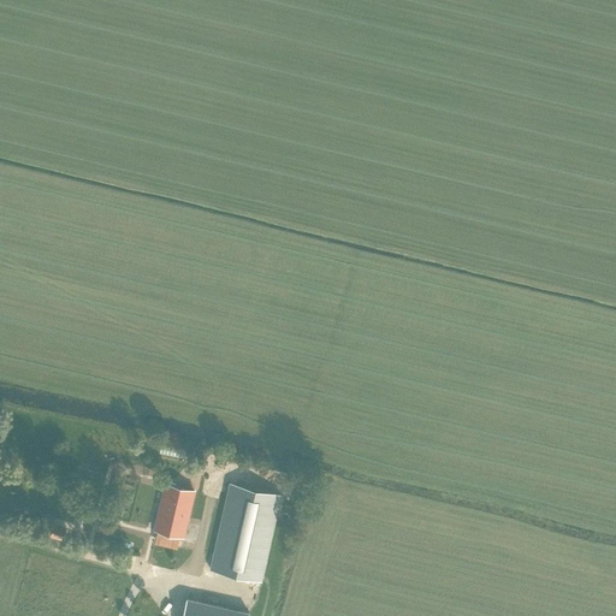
[(261,581),(280,496),(229,484),(209,570),(261,581)]
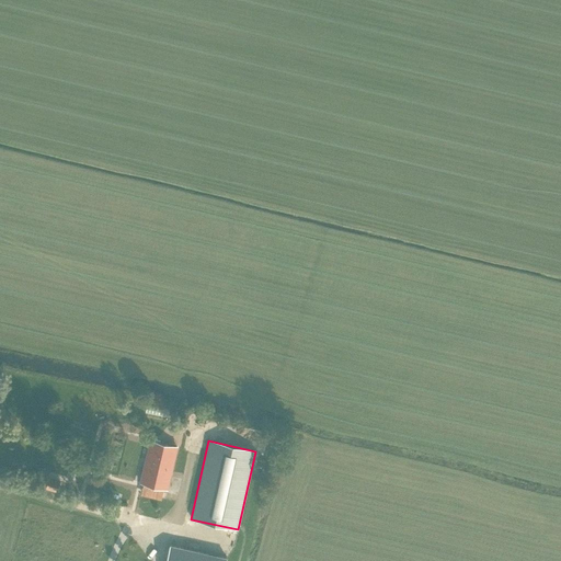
[(165,490),(175,447),(150,442),(140,484),(165,490)]
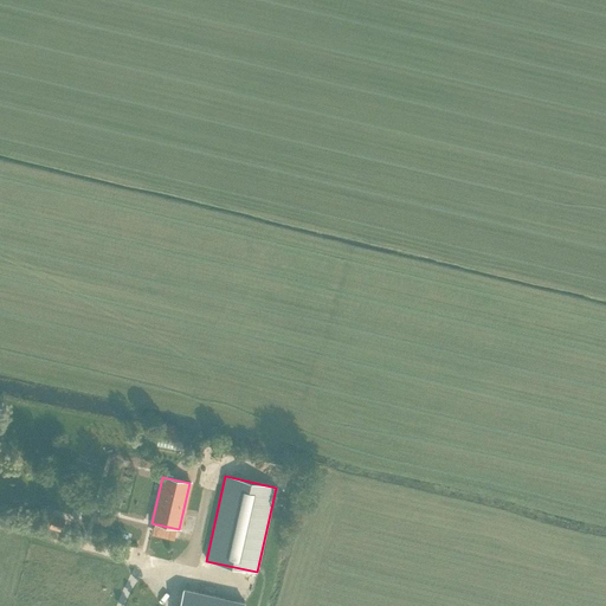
[(60,532),(64,521),(53,517),(50,528),(60,532)]
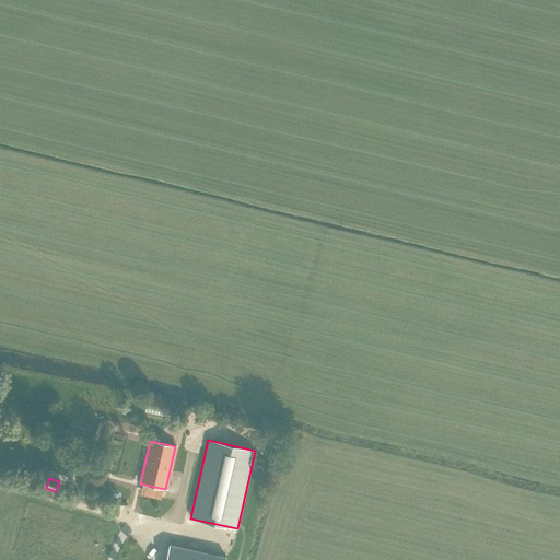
[(69,496),(67,502),(79,505),(81,499),(69,496)]
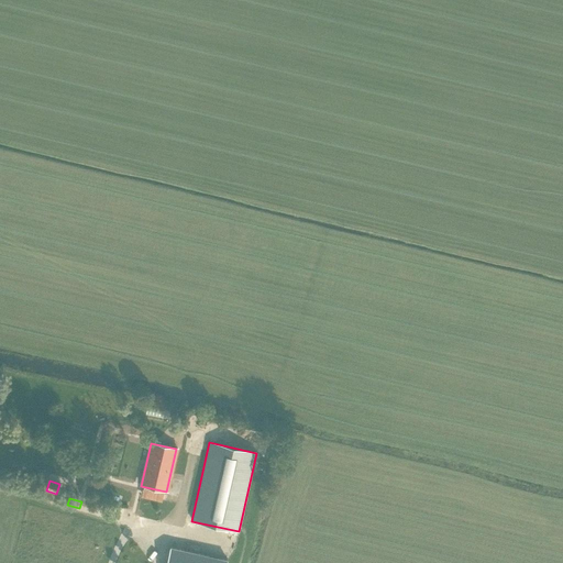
[(246,509),(257,512),(261,501),(250,499),(246,509)]
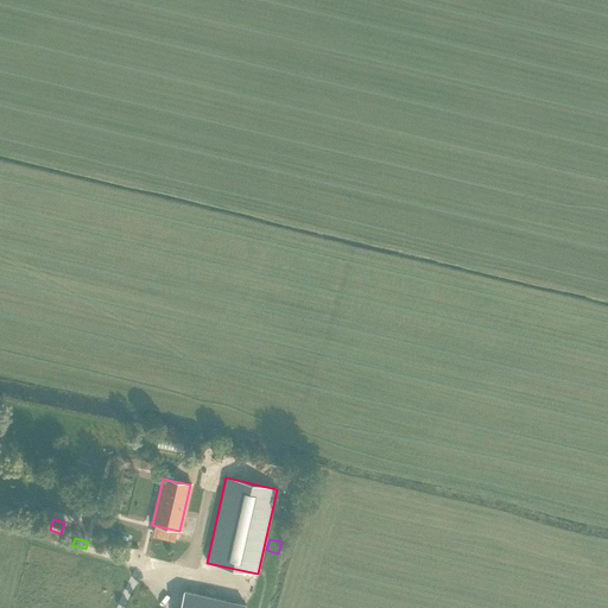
[(271,581),(277,563),(265,559),(259,576),(271,581)]
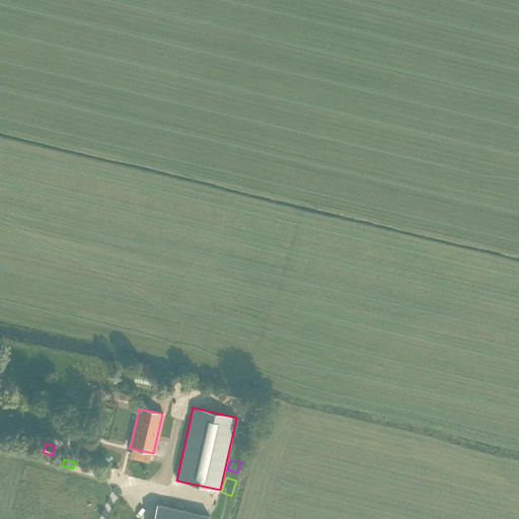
[(208,518),(210,516),(157,504),(153,518),(208,518)]
